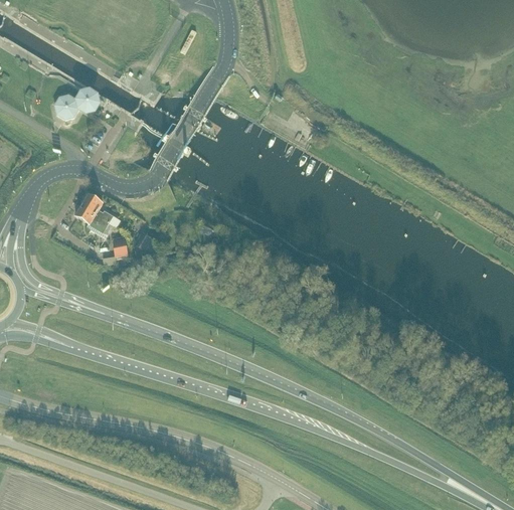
[(192,49),(197,51),(206,29),(200,26),(192,49)]
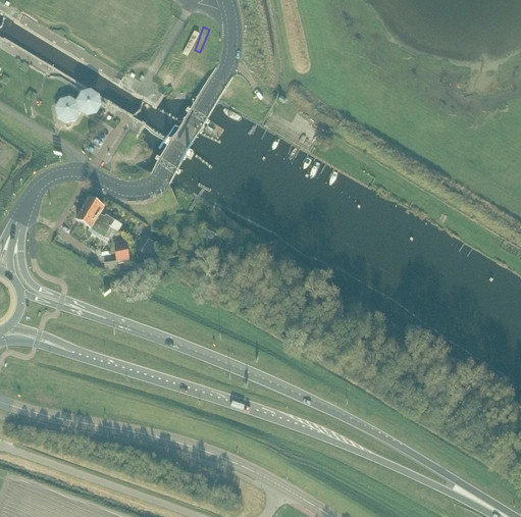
[(77,99),(76,99),(69,95),(60,97),(55,105),(57,114),(65,119),(75,117),(80,109),(84,106),(88,109),(93,107),(96,103),(95,97),(90,95),(85,96),(82,100),(77,99)]
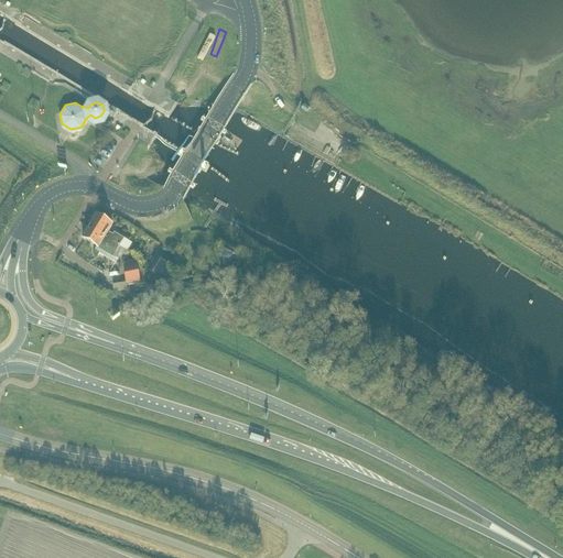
[(88,223),(119,242),(123,236),(112,229),(111,231),(108,229),(112,221),(96,211),(88,223)]
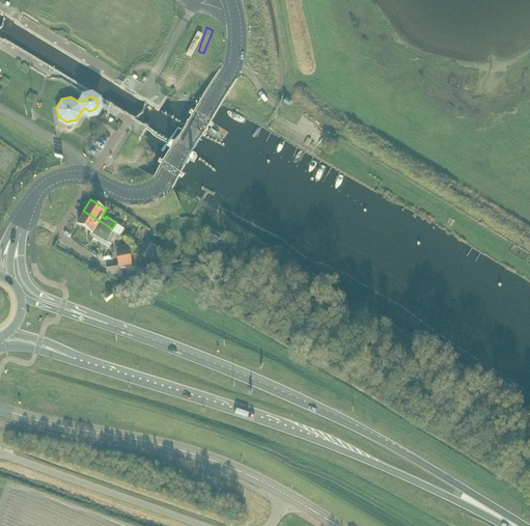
[(106,238),(112,228),(83,211),(78,220),(92,229),(93,227),(102,232),(101,234),(106,238)]
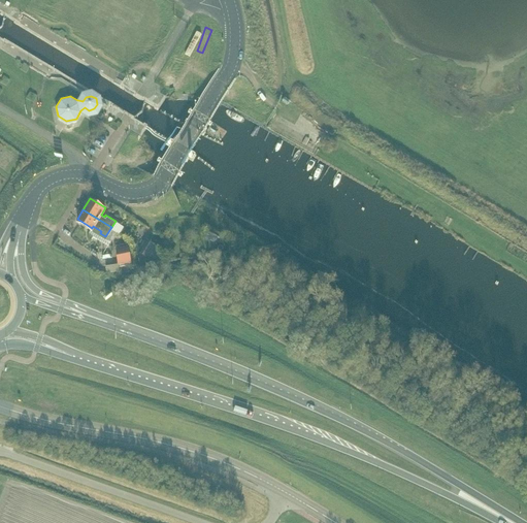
[(147,255),(156,242),(146,237),(139,250),(147,255)]
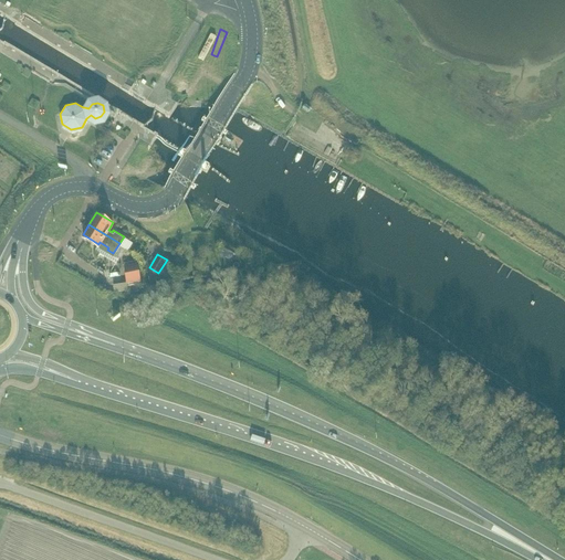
[(125,281),(139,278),(138,263),(124,265),(125,281)]
